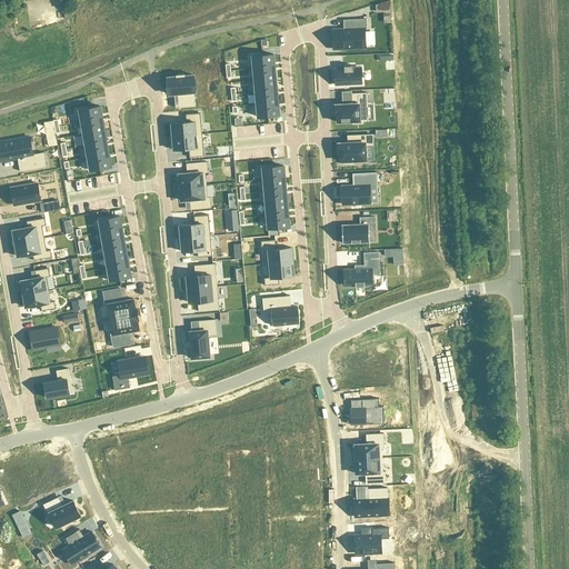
[(390,0),(377,5),(377,12),(385,12),(391,11),(390,0)]
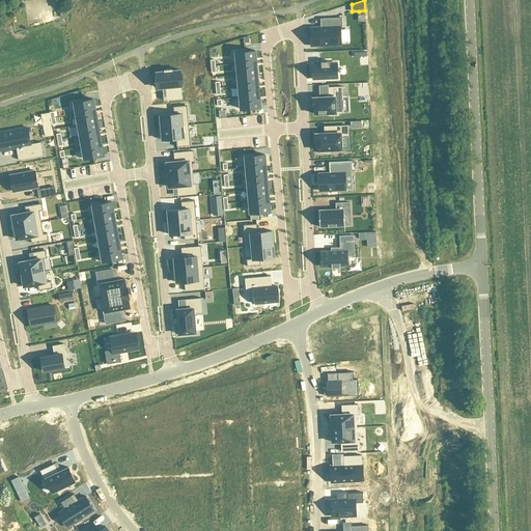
[(320,28),(310,28),(311,47),(341,45),(340,28),(342,27),(342,18),(324,19),(325,28),(320,28)]
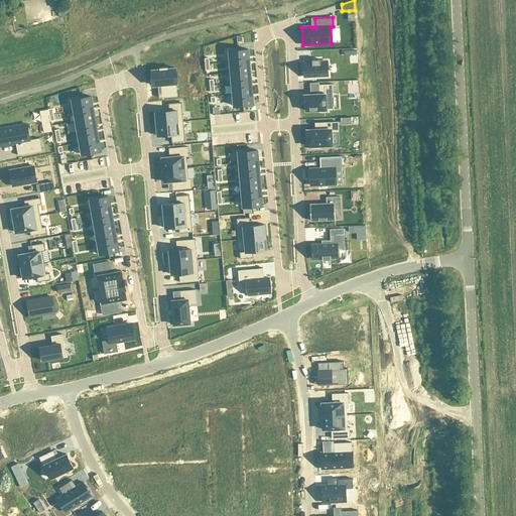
[(248,49),(229,51),(230,62),(249,60),(248,49)]
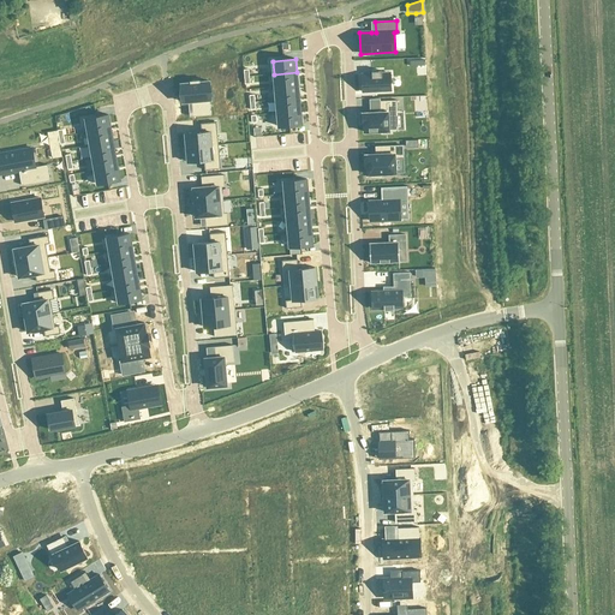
[(372,75),(362,75),(363,93),(392,90),(390,73),(382,75),(382,71),(372,72),(372,75)]
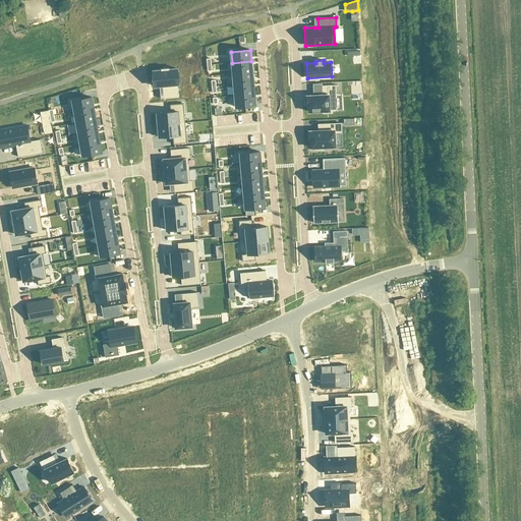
[(251,61),(232,63),(233,74),(252,72),(251,61)]
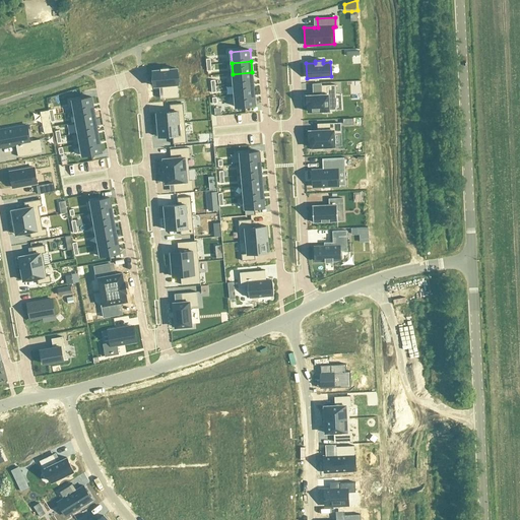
[(161,70),(153,71),(154,86),(159,86),(163,85),(164,99),(179,98),(178,84),(179,84),(177,69),(170,69),(169,67),(160,68),(161,70)]
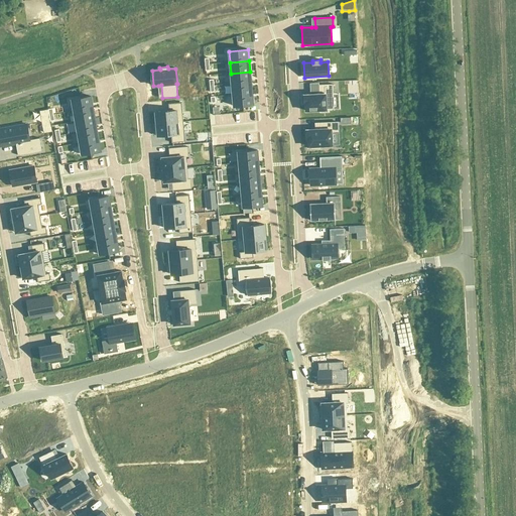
[(250,72),(231,74),(232,85),(251,83),(250,72)]
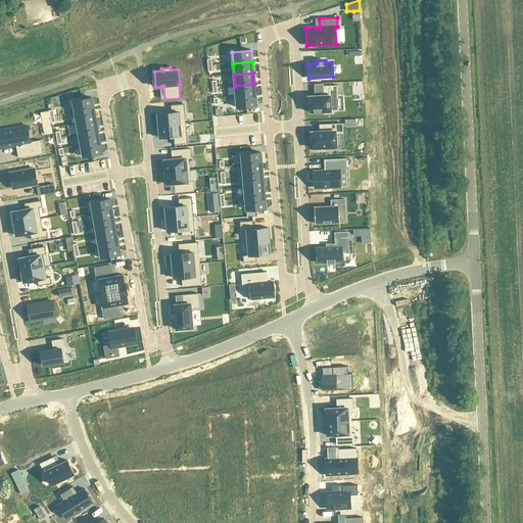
[(254,84),(235,86),(236,96),(255,95),(254,84)]
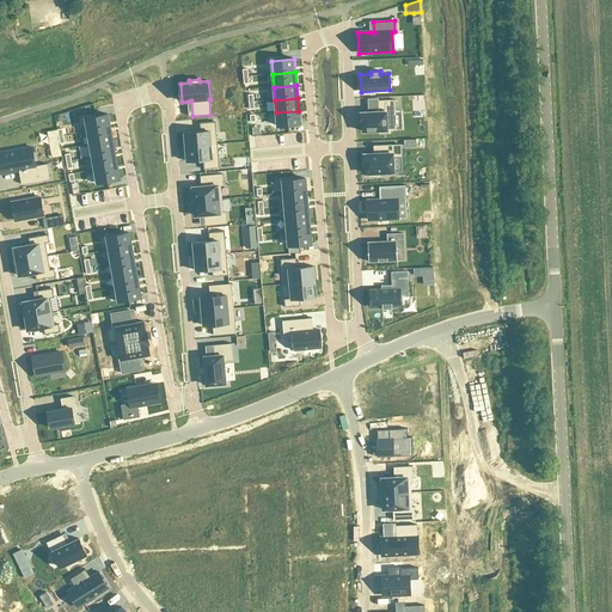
[(368,112),(359,112),(359,123),(362,123),(362,132),(380,132),(381,134),(389,133),(389,130),(395,130),(393,112),(396,112),(395,101),(378,101),(379,112),(368,112)]
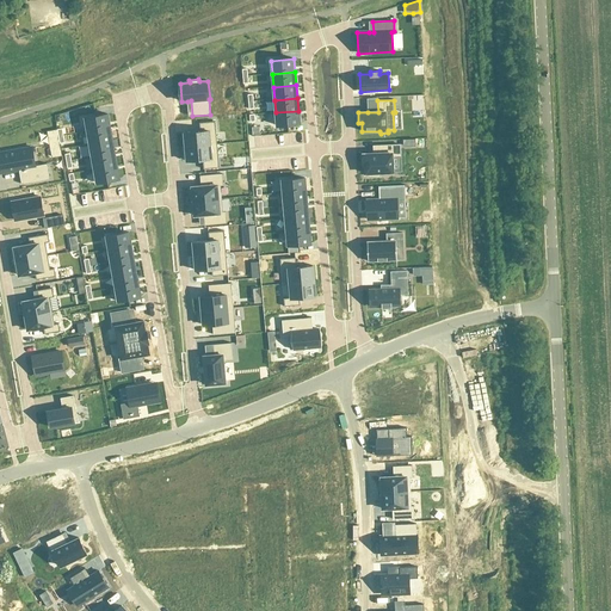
[(298,111),(276,112),(277,125),(300,124),(298,111)]
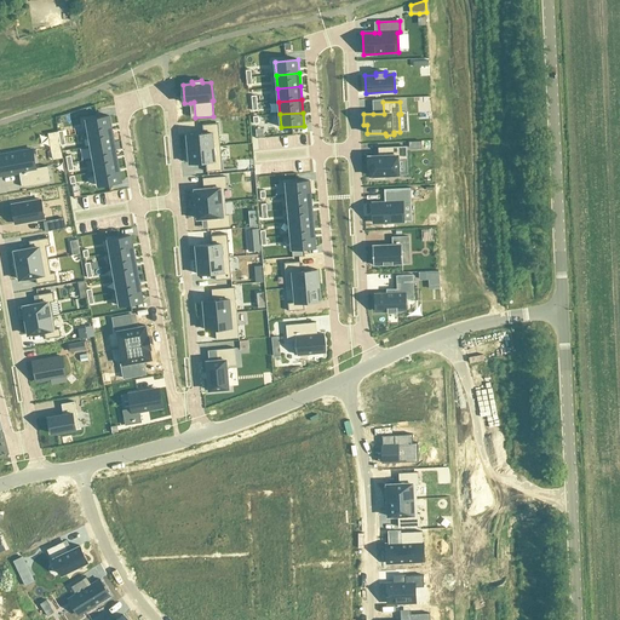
[(109,116),(86,120),(89,133),(112,130),(109,116)]
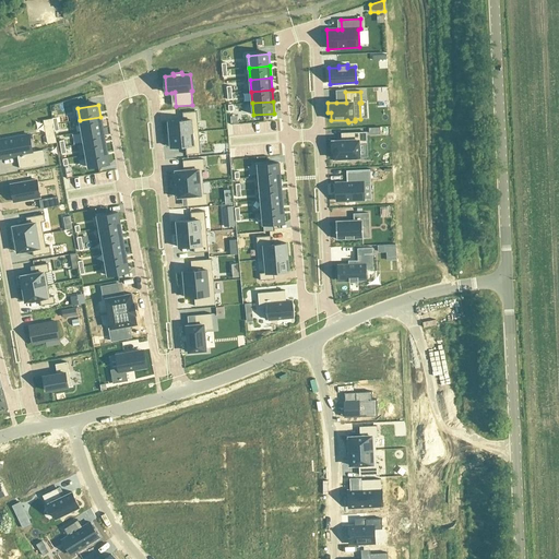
[(183,120),(168,121),(170,134),(199,132),(197,111),(182,113),(183,120)]
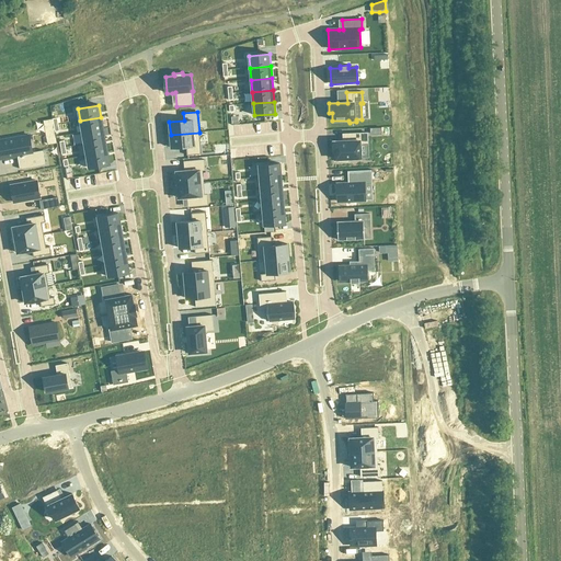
[(101,117),(80,121),(82,133),(103,128),(101,117)]
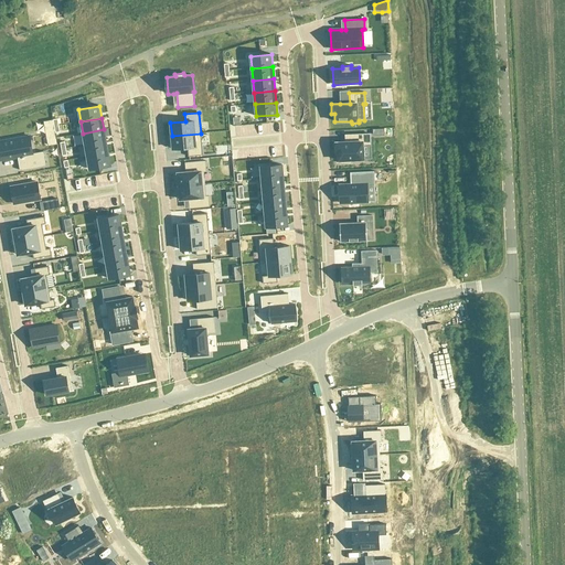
[(104,129),(83,134),(85,145),(106,141),(104,129)]
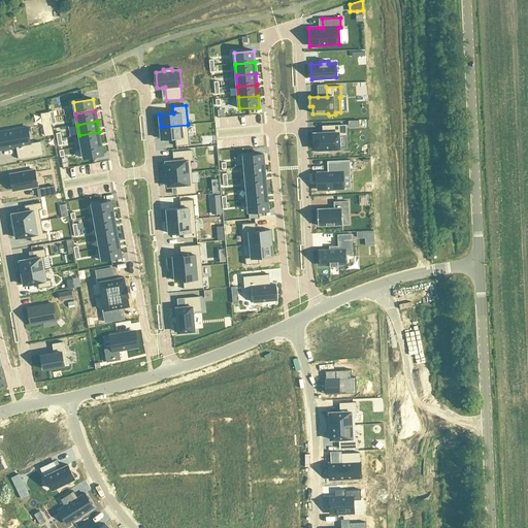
[(161,130),(159,130),(159,138),(161,138),(162,139),(175,138),(176,146),(190,145),(188,125),(161,127),(161,130)]
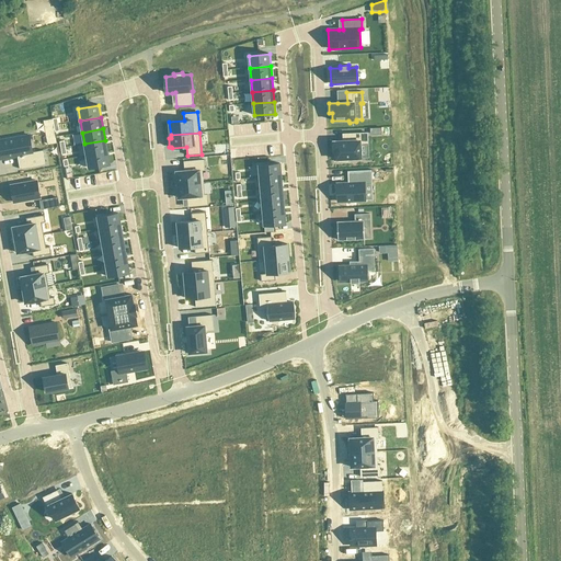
[(343,141),(333,141),(334,151),(335,151),(335,159),(338,159),(339,162),(348,162),(348,159),(361,158),(361,145),(366,145),(365,133),(346,134),(346,141),(343,141)]
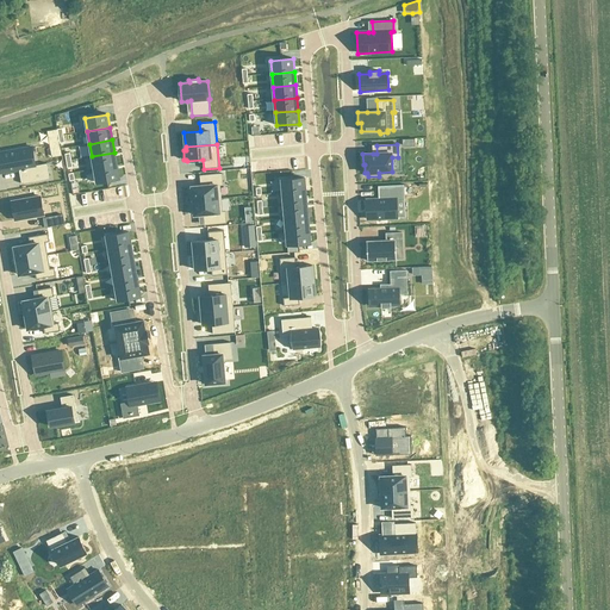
[(60,145),(50,148),(53,157),(62,155),(60,145)]
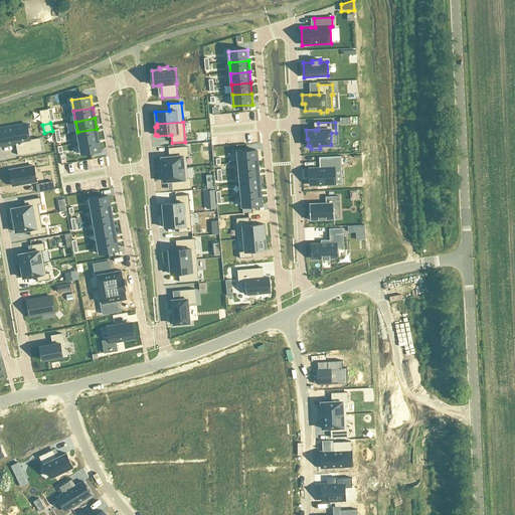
[(27,124),(0,129),(0,146),(16,144),(18,155),(42,151),(39,138),(30,140),(27,124)]
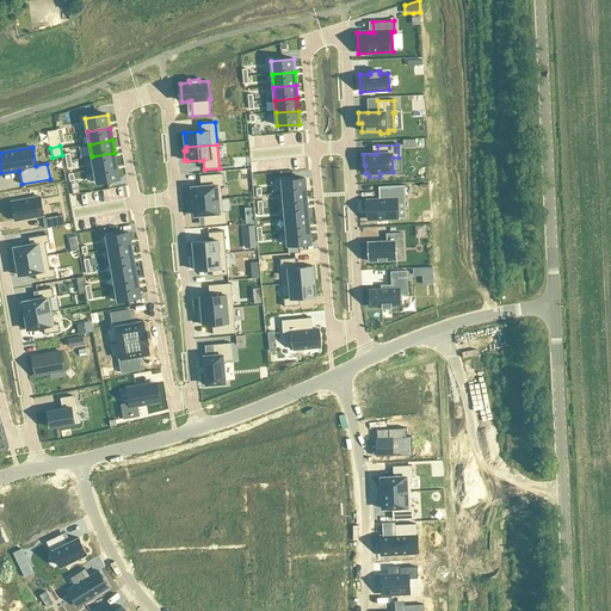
[(115,153),(92,156),(94,170),(117,166),(115,153)]
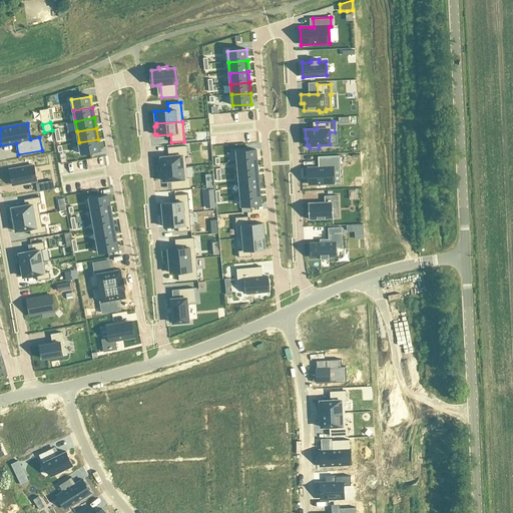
[(98,139),(79,142),(81,153),(100,150),(98,139)]
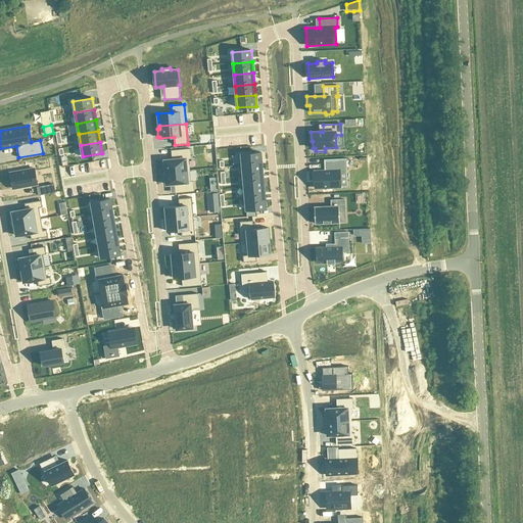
[(164,162),(162,162),(163,171),(165,171),(165,173),(190,171),(189,159),(191,159),(190,149),(172,150),(172,159),(164,160),(164,162)]
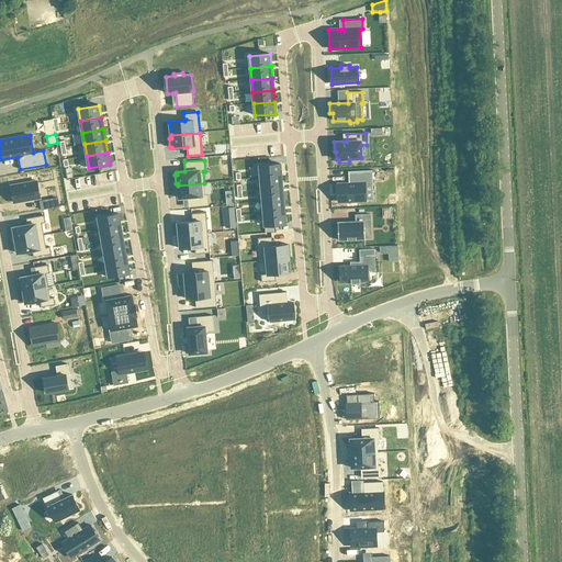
[(280,164),(259,166),(260,178),(281,176),(280,164)]
